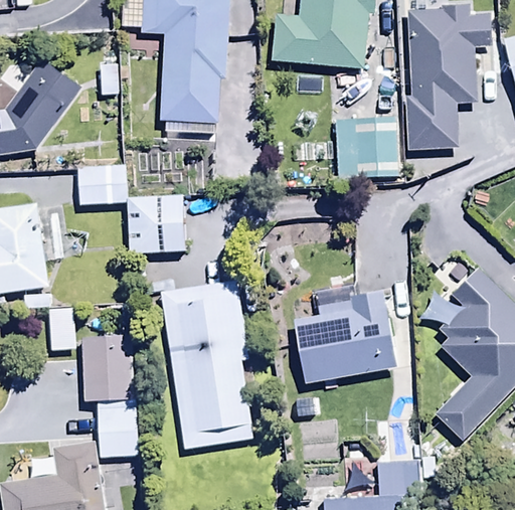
[(222,78),(224,79),(229,0),(120,0),(119,25),(131,26),(129,51),(150,52),(151,32),(164,33),(159,121),(165,121),(164,131),(213,134),(214,124),(219,124),(222,78)]
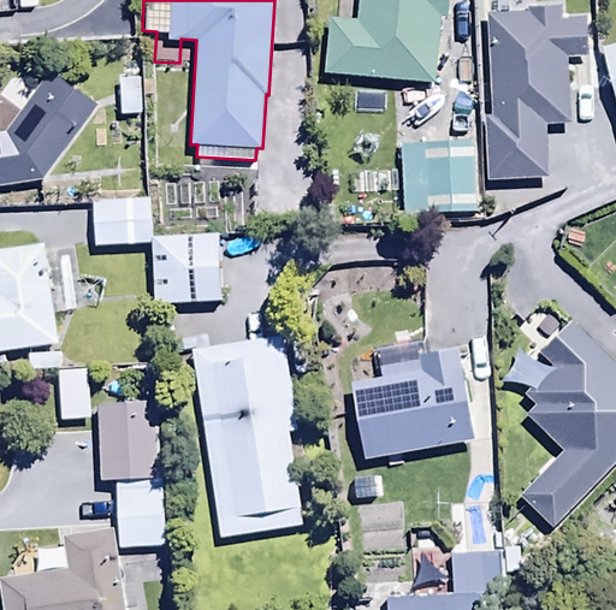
[(329,17),(325,73),(436,81),(440,13),(446,15),(448,0),(360,0),(359,18),(329,17)]
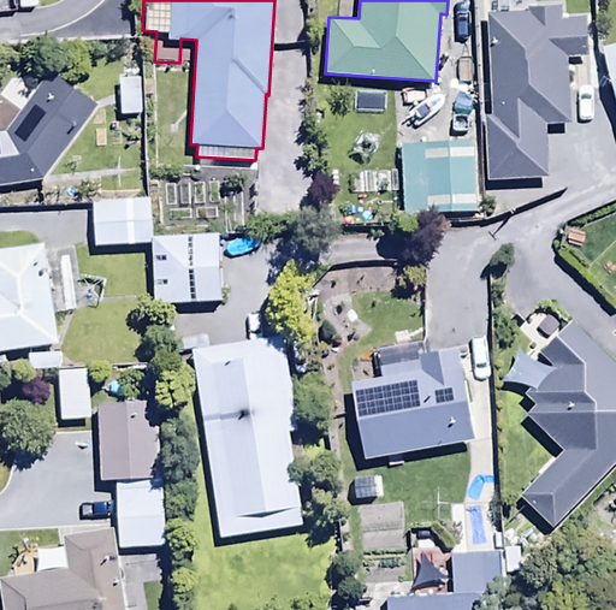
[(528,12),(486,13),(490,114),(484,114),(486,181),(549,178),(546,124),(570,123),(567,54),(586,54),(585,17),(556,18),(556,1),(527,3),(528,12)]
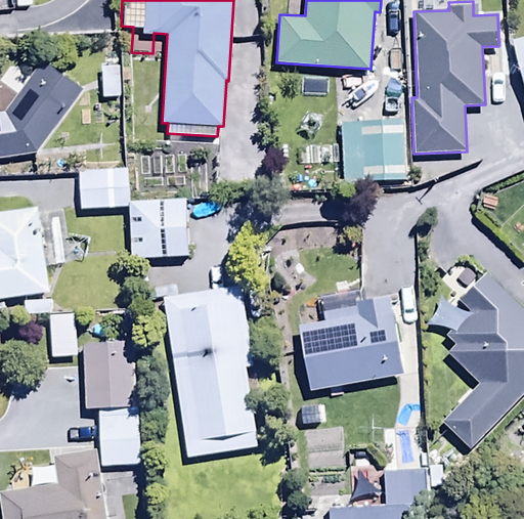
[(523,36),(510,40),(523,99),(523,101),(522,102),(523,111),(523,36)]
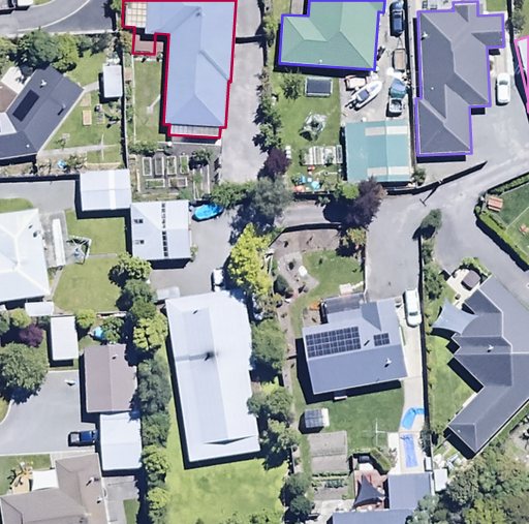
[(40,57),(4,111),(0,111),(0,158),(39,153),(85,87),(40,57)]
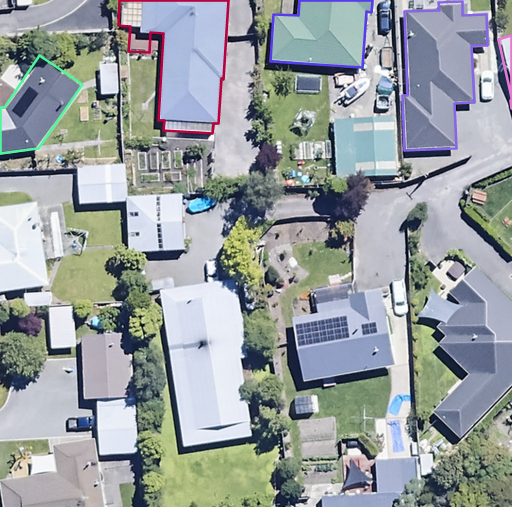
[(117,62),(99,62),(99,91),(117,91),(117,62)]
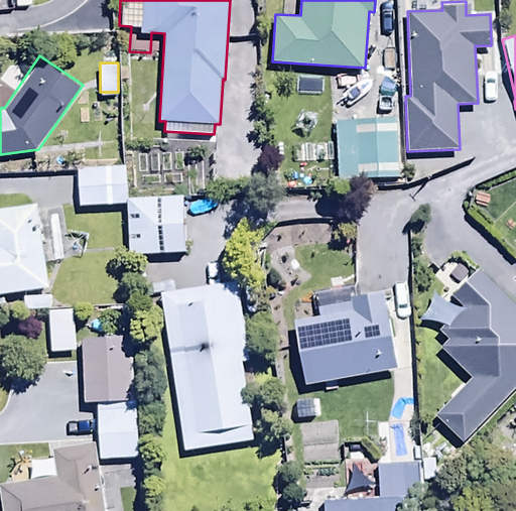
[(397,119),(337,120),(338,180),(399,178),(397,119)]
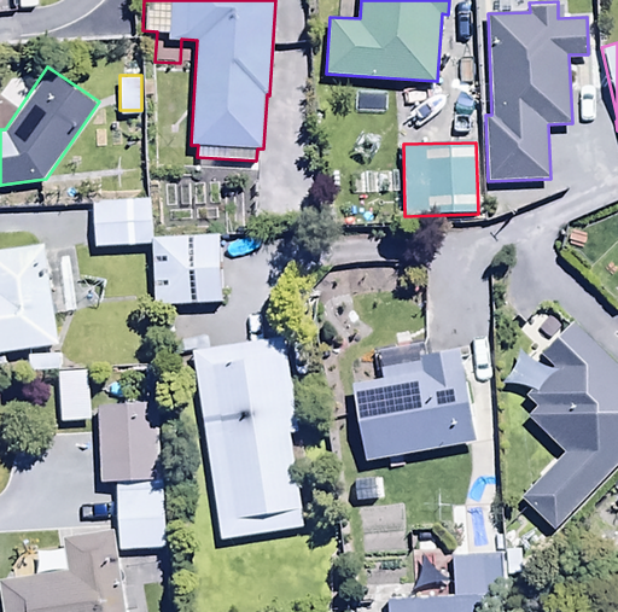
[(150,198),(93,199),(94,244),(151,243),(150,198)]
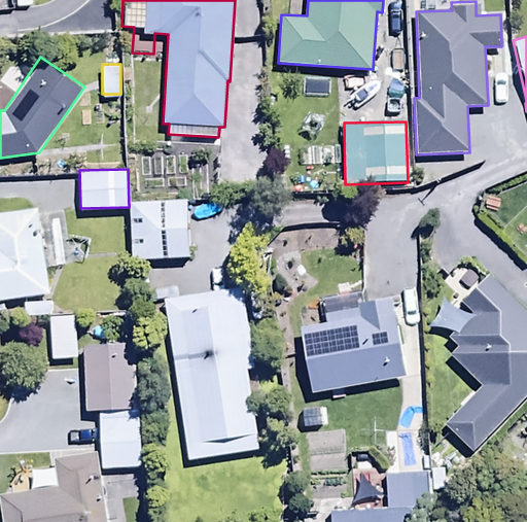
[(188,257),(187,200),(131,201),(133,258),(188,257)]
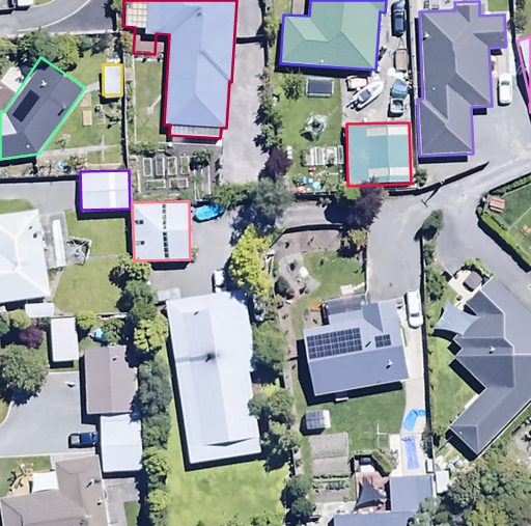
[(0,302),(50,295),(36,209),(0,214),(0,302)]
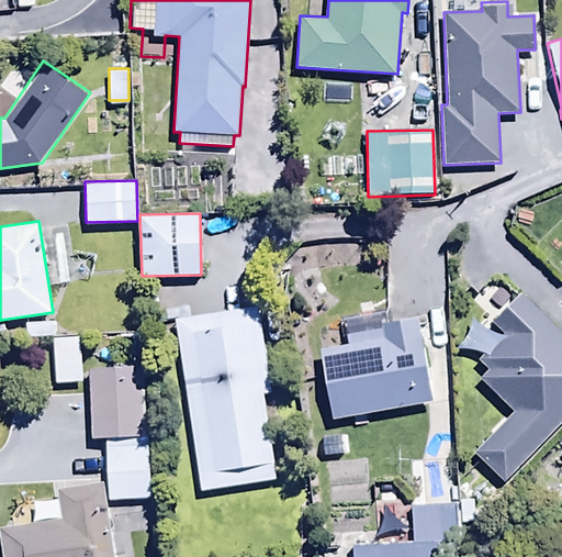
[(491,321),(503,333),(476,358),(487,369),(480,377),(514,412),(474,452),(504,481),(561,423),(561,333),(520,291),(491,321)]
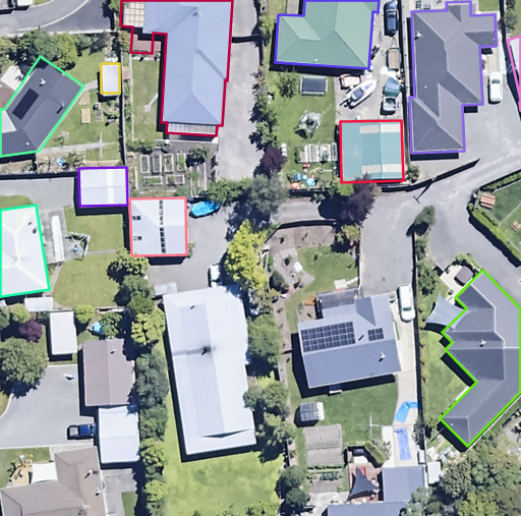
[(239,283),(162,295),(186,453),(255,443),(243,366),(251,364),(239,283)]
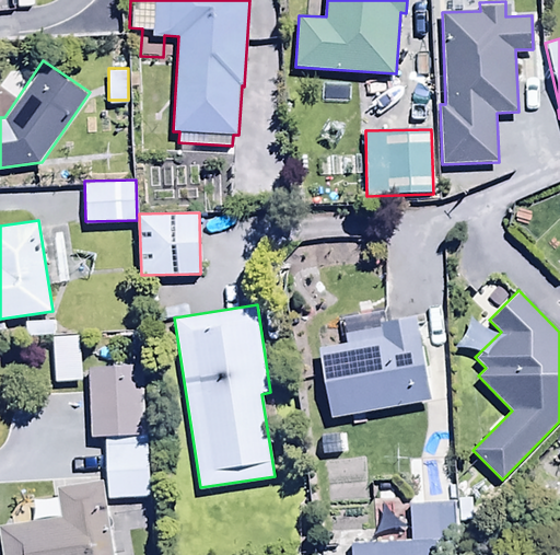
[(318,348),(331,417),(431,399),(416,315),(383,321),(381,310),(345,316),(349,343),(318,348)]
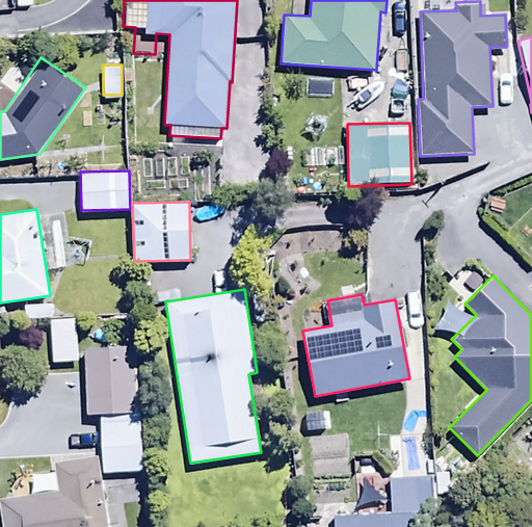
[(77,325),(53,326),(55,369),(79,368),(77,325)]
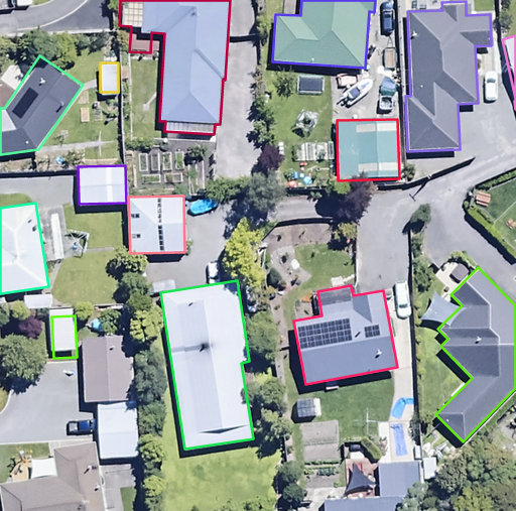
[(84,402),(97,402),(99,458),(140,456),(138,396),(133,396),(130,337),(81,339),(84,402)]
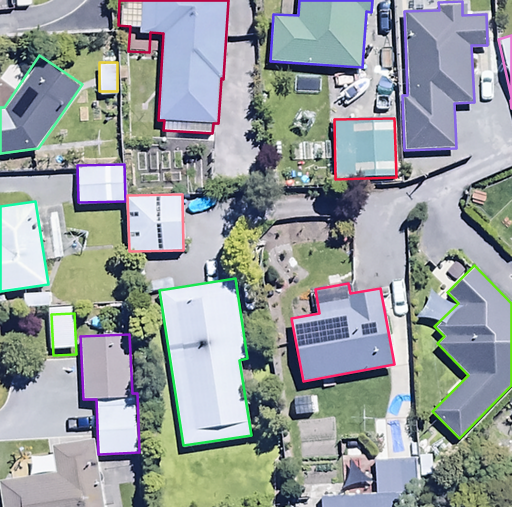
[(0,478),(0,486),(3,506),(104,506),(94,438),(52,445),(53,453),(30,456),(32,474),(0,478)]
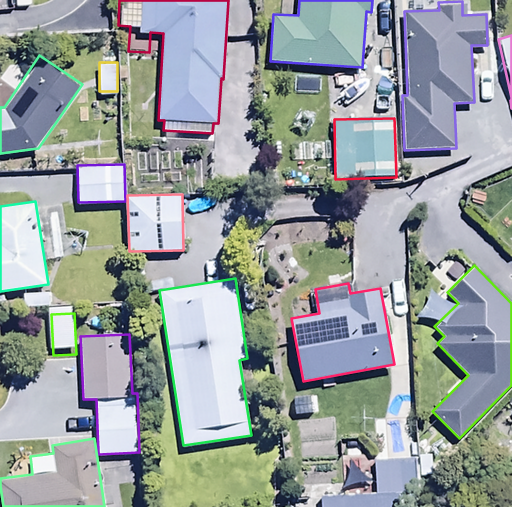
[(375,493),(320,493),(320,506),(418,506),(417,458),(374,459),(375,493)]
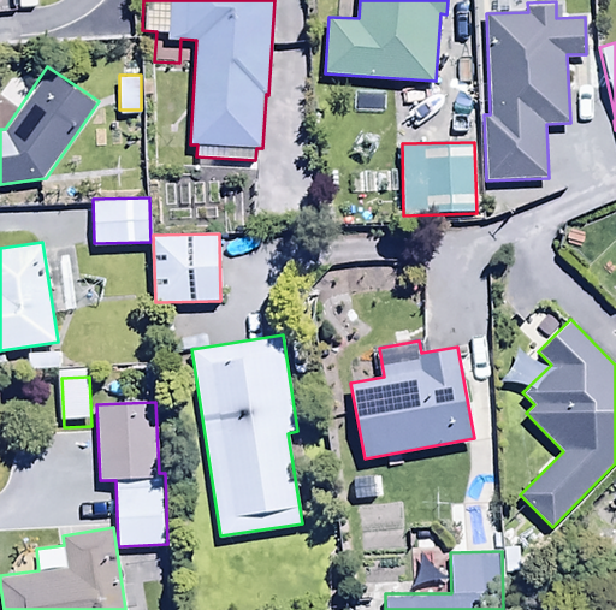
All buildings are outlined.
